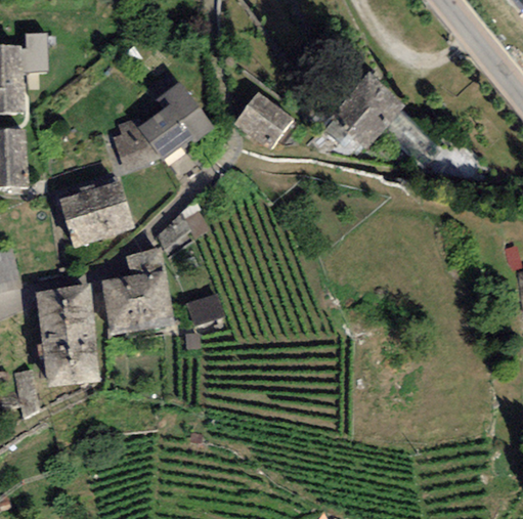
[(0,117),(20,118),(23,69),(47,70),(49,32),(25,31),(24,46),(0,45),(0,117)]
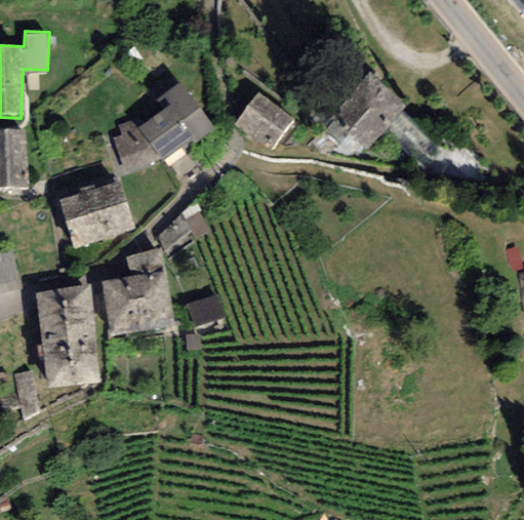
[(405,112),(370,76),(331,113),(366,149),(405,112)]
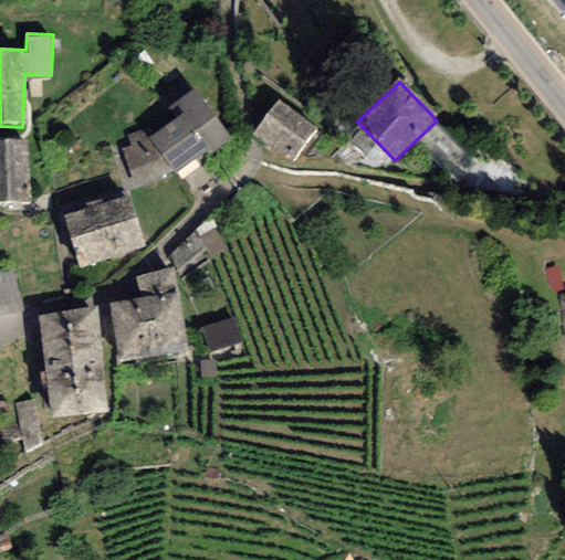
[(134,144),(126,148),(142,176),(176,157),(179,164),(226,138),(197,85),(153,109),(160,124),(157,125),(153,117),(127,130),(134,144)]
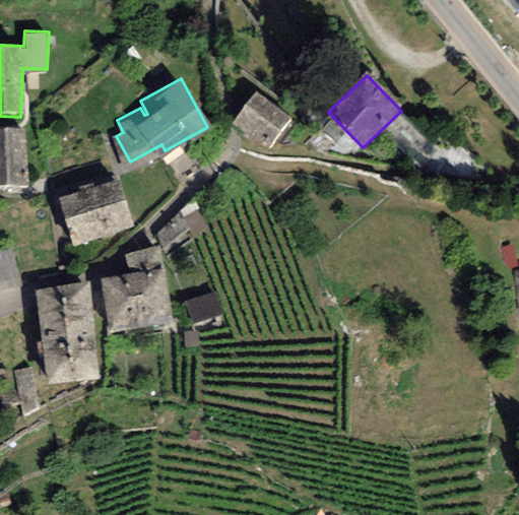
[(292,118),(257,93),(237,121),(271,146),(292,118)]
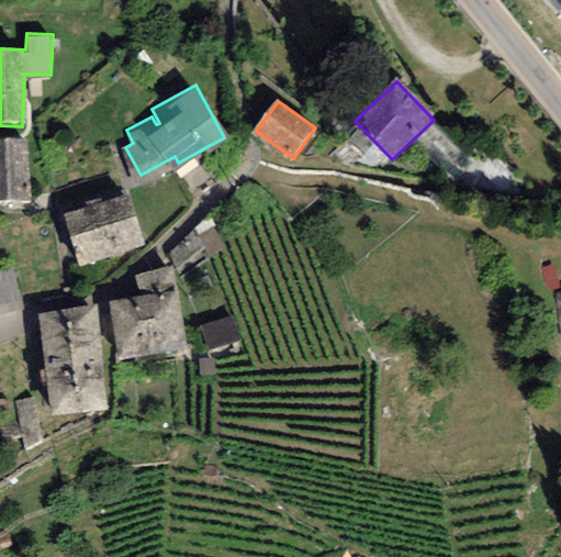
[(26,142),(0,142),(0,202),(33,202),(26,142)]
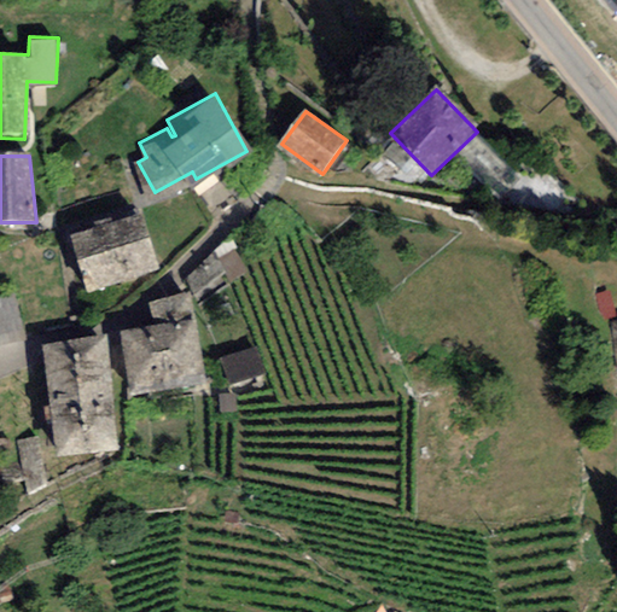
[(139,197),(64,222),(88,293),(163,268),(139,197)]
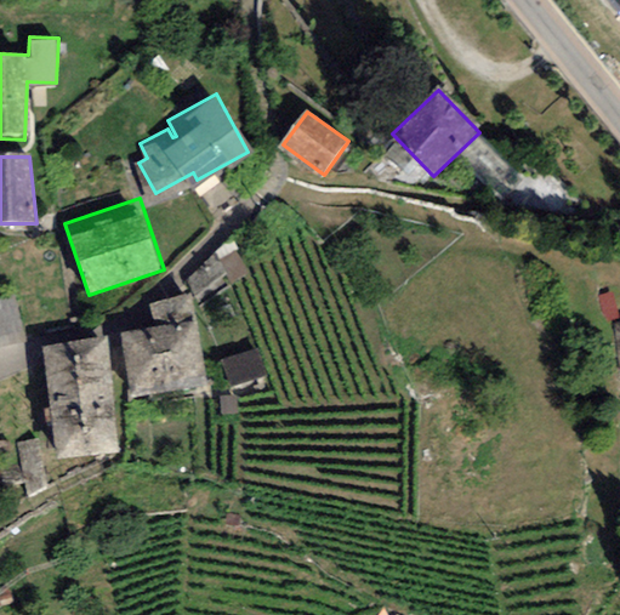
[(0,294),(0,335),(27,331),(20,291),(0,294)]
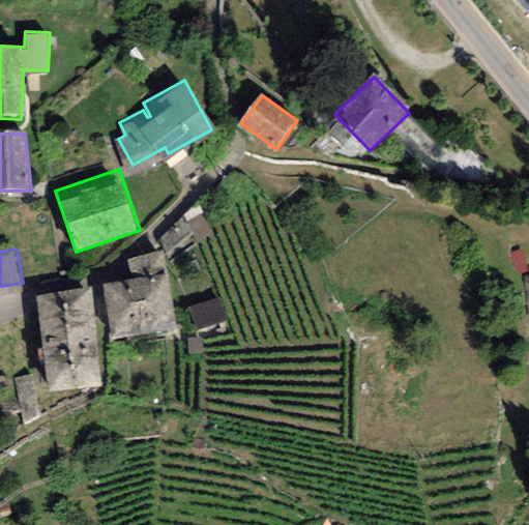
[(129,280),(101,284),(111,340),(176,329),(164,254),(126,260),(129,280)]
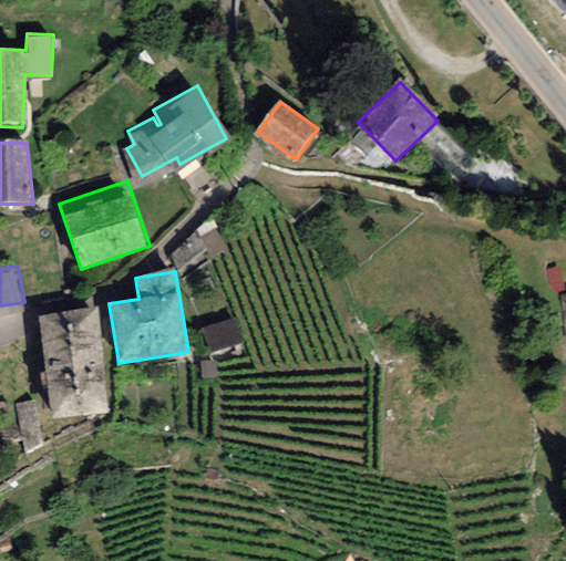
[(96,313),(41,320),(52,416),(107,409),(96,313)]
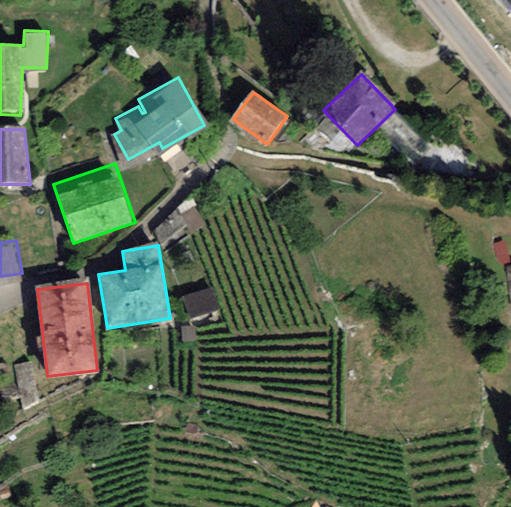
[(217,287),(186,295),(192,321),(224,312),(217,287)]
